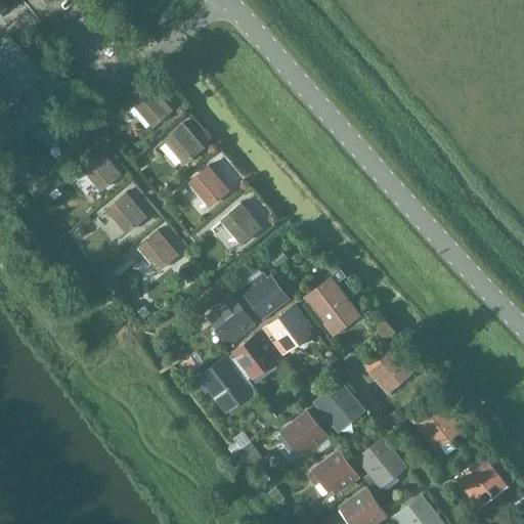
[(0,88),(11,101),(43,75),(9,35),(0,42),(0,88)]
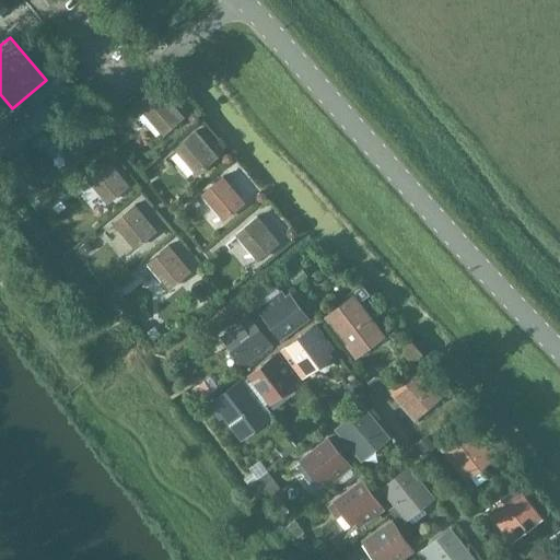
[(162,136),(177,121),(167,111),(173,106),(161,92),(140,111),(162,136)]
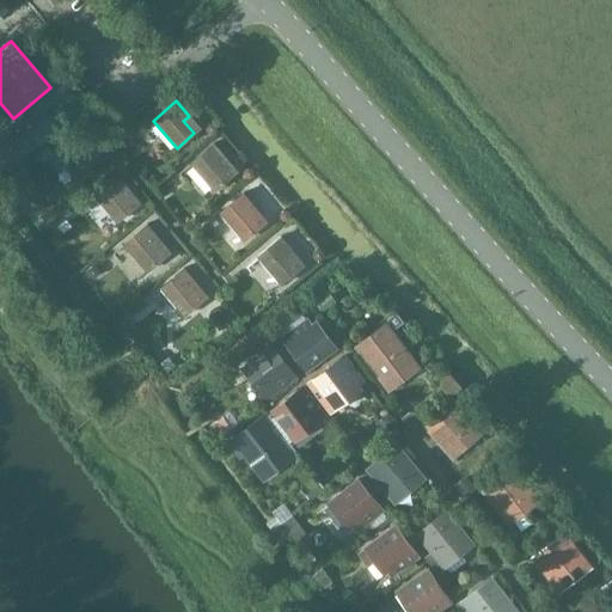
[(78,178),(96,163),(86,151),(91,146),(79,130),(55,150),(78,178)]
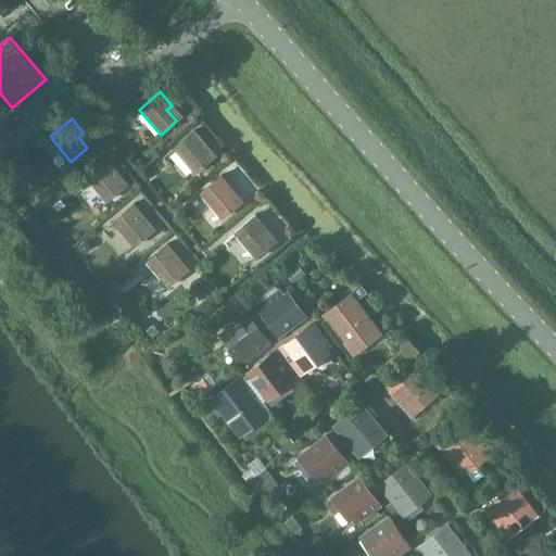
[(194,173),(211,160),(201,149),(205,144),(194,130),(173,149),(194,173)]
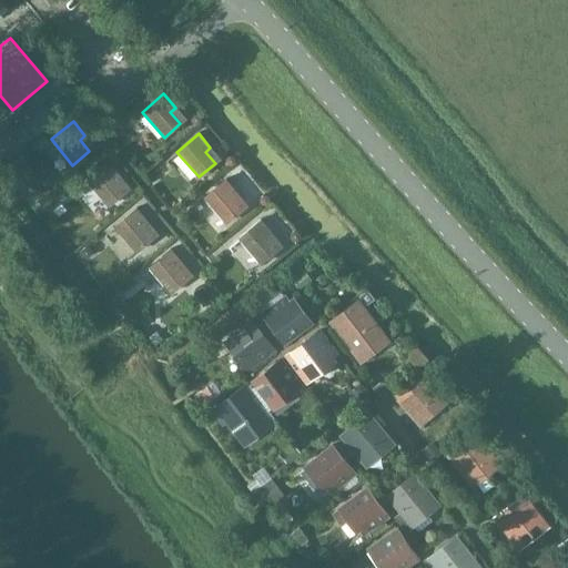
[(108,206),(124,193),(114,181),(120,176),(109,162),(87,181),(108,206)]
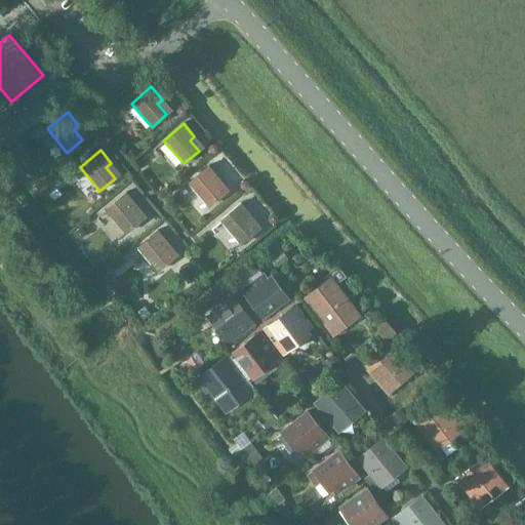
[(209,206),(224,194),(214,183),(219,178),(208,166),(189,183),(209,206)]
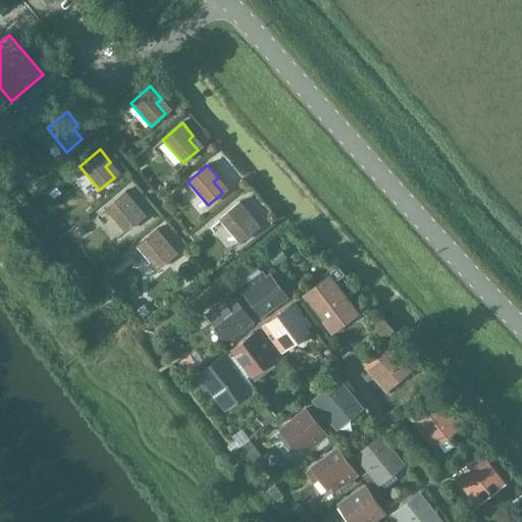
[(125,231),(140,219),(132,208),(136,204),(125,192),(105,208),(125,231)]
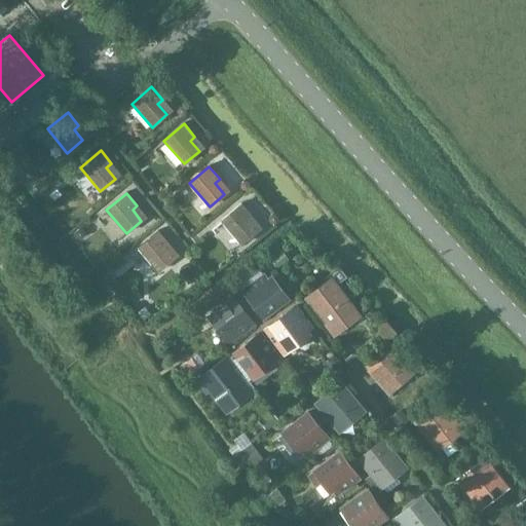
[(241,245),(257,232),(248,221),(253,217),(240,203),(221,221),(241,245)]
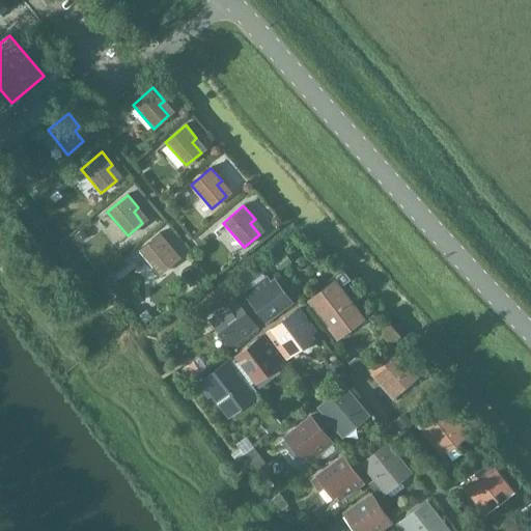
[(160,274),(175,261),(166,251),(171,247),(160,233),(140,250),(160,274)]
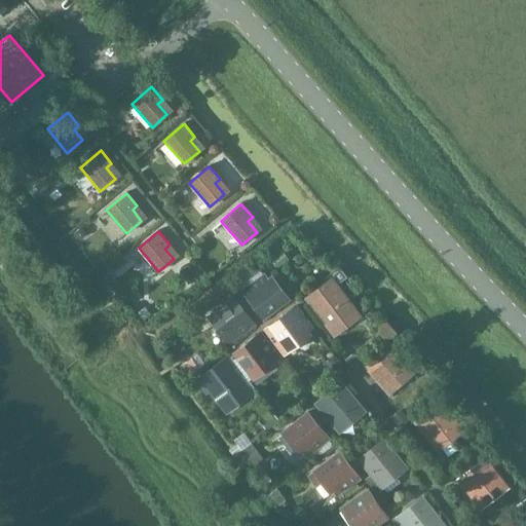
[(243,291),(263,316),(288,298),(269,273),(265,277),(264,276),(243,291)]
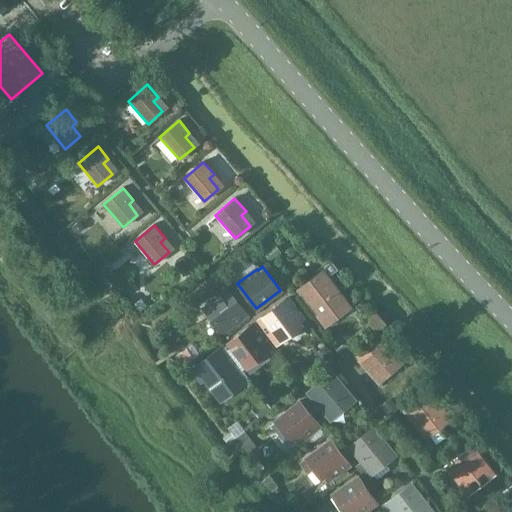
[(322,273),(300,289),(325,323),(347,307),(322,273)]
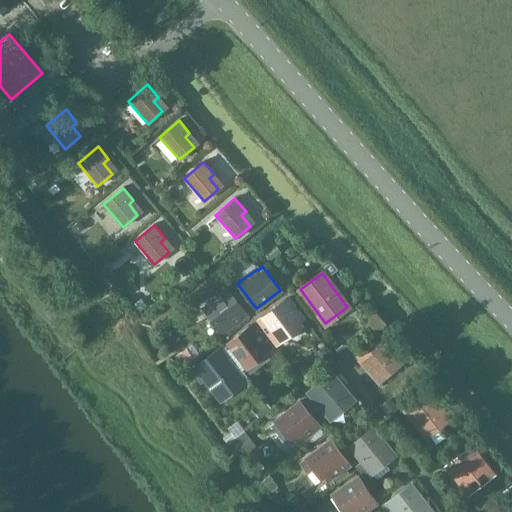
[(202,310),(220,334),(246,315),(227,291),(202,310)]
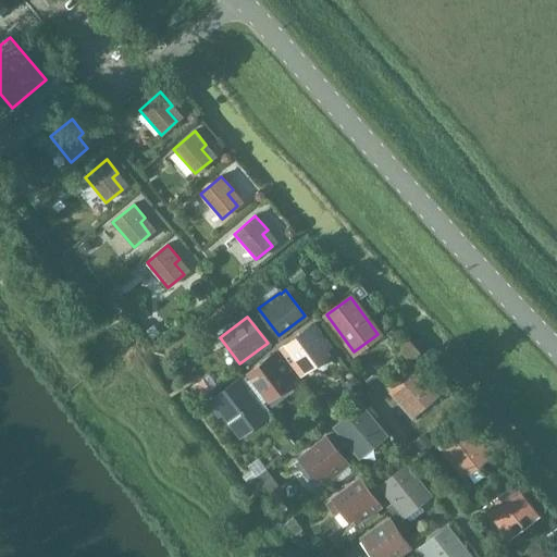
[(304,371),(327,354),(309,329),(285,346),(304,371)]
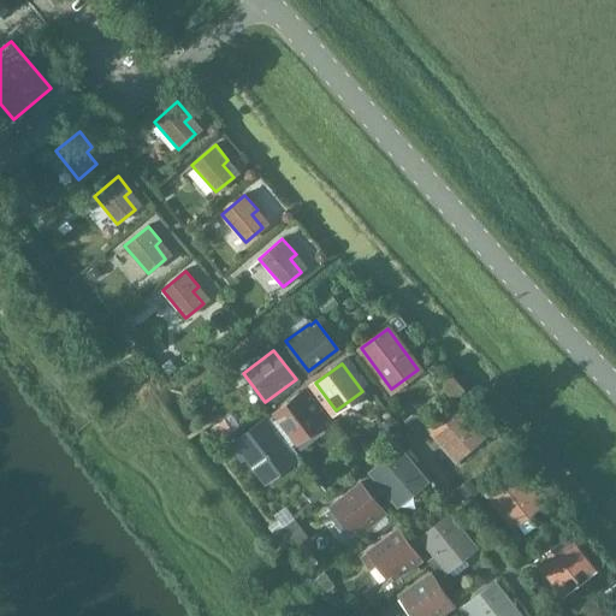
[(292,437),(321,414),(303,391),(274,413),(292,437)]
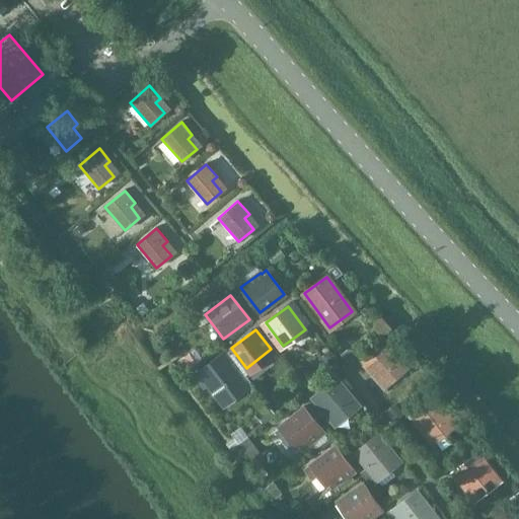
[(384,387),(405,368),(383,343),(362,362),(384,387)]
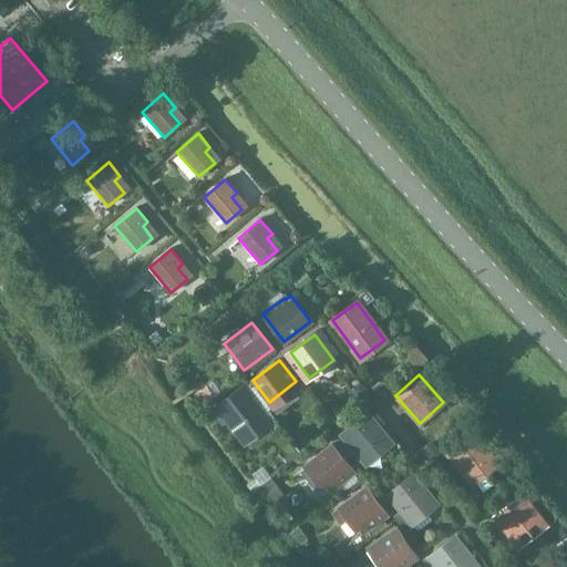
[(240,436),(265,418),(243,388),(217,406),(240,436)]
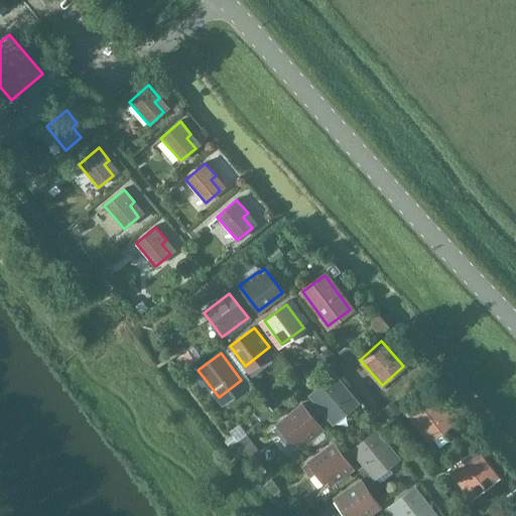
[(333,421),(355,403),(334,377),(311,395),(333,421)]
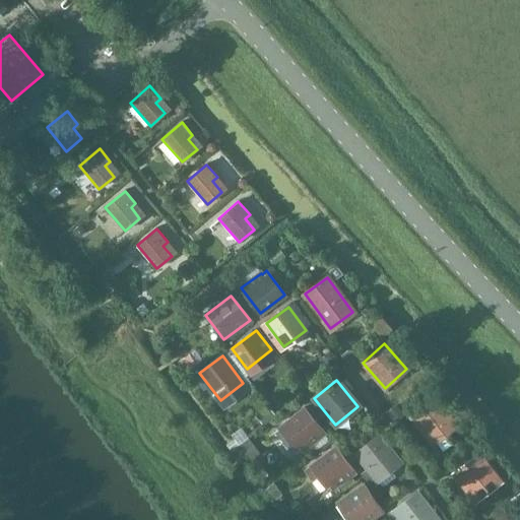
[(433,444),(456,427),(435,399),(412,416),(433,444)]
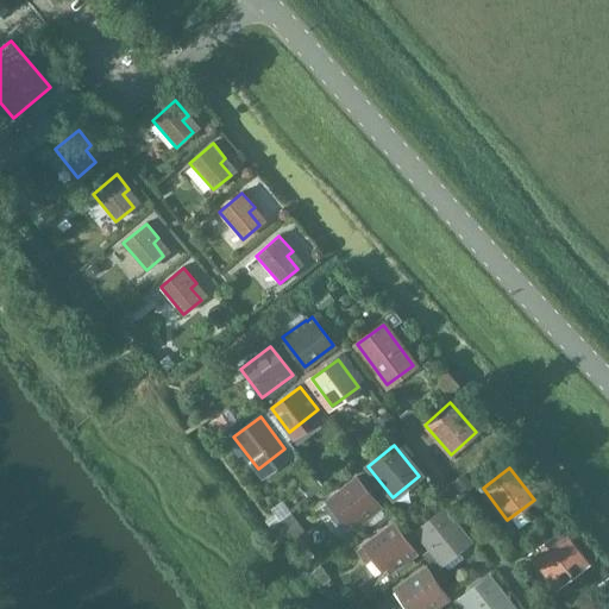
[(357,526),(378,507),(356,479),(333,497),(326,503),(346,527),(353,521),(357,526)]
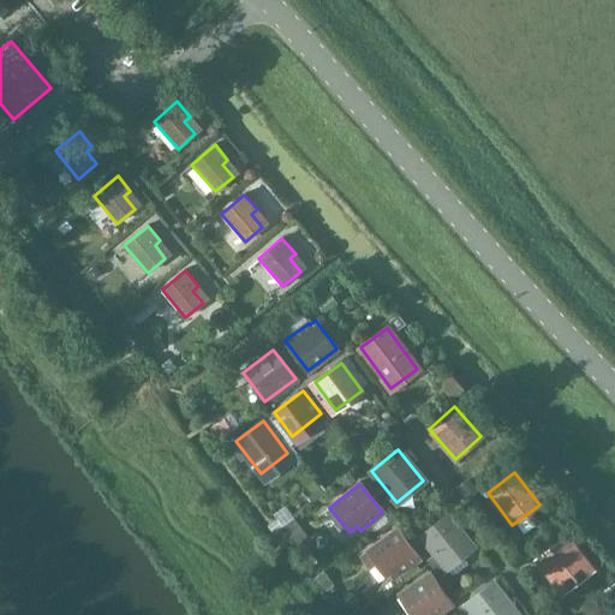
[(447,568),(472,548),(447,515),(421,537),(447,568)]
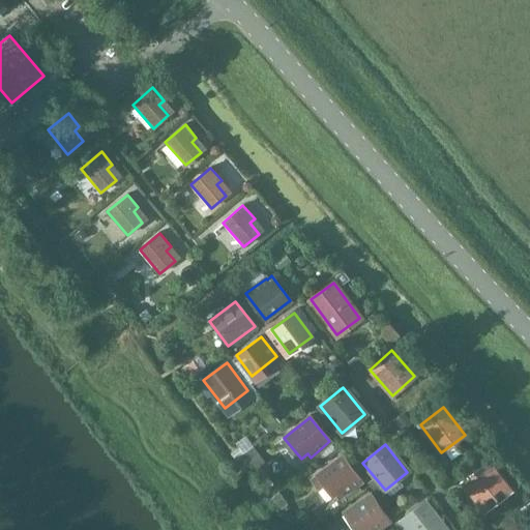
[(317,490),(324,484),(332,496),(337,493),(340,496),(360,481),(342,457),(322,471),(317,475),(310,480),(317,490)]
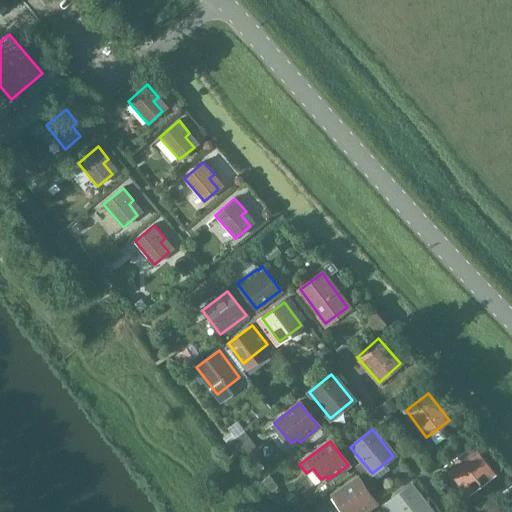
[(469,493),(492,475),(471,448),(448,465),(469,493)]
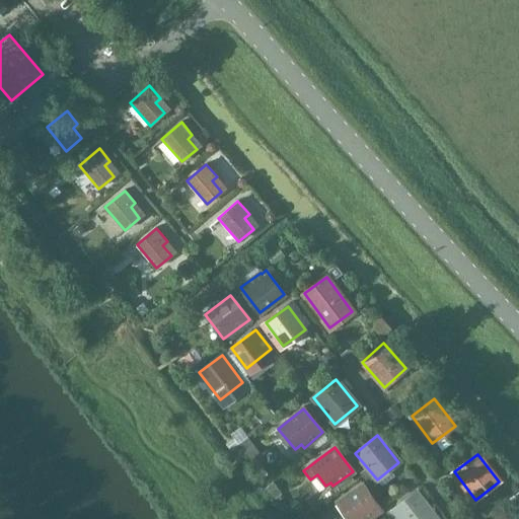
[(363,485),(342,499),(336,503),(346,518),(367,518),(380,511),(363,485)]
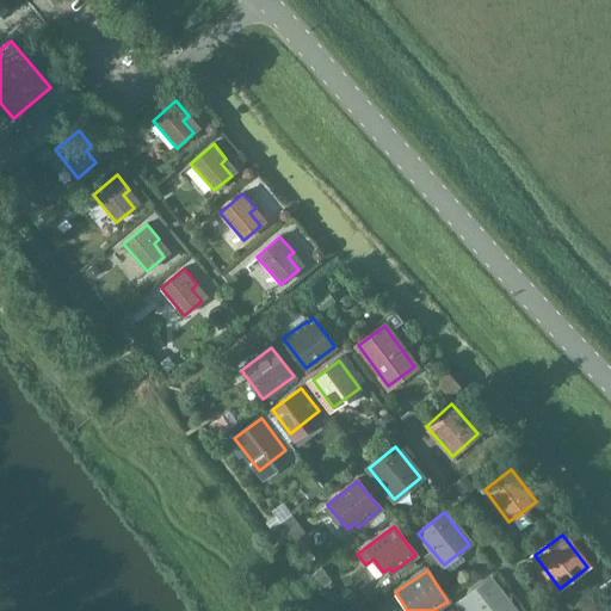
[(471,610),(513,610),(489,580),(463,600),(471,610)]
